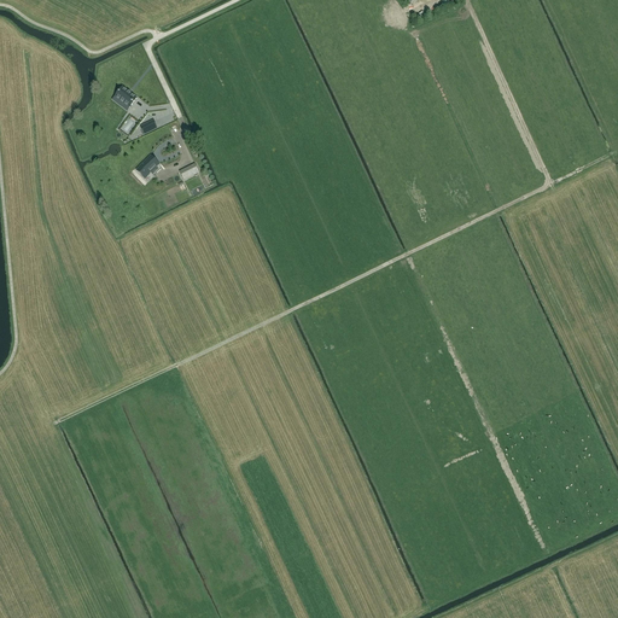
[(123,87),(115,98),(129,109),(136,99),(123,87)]
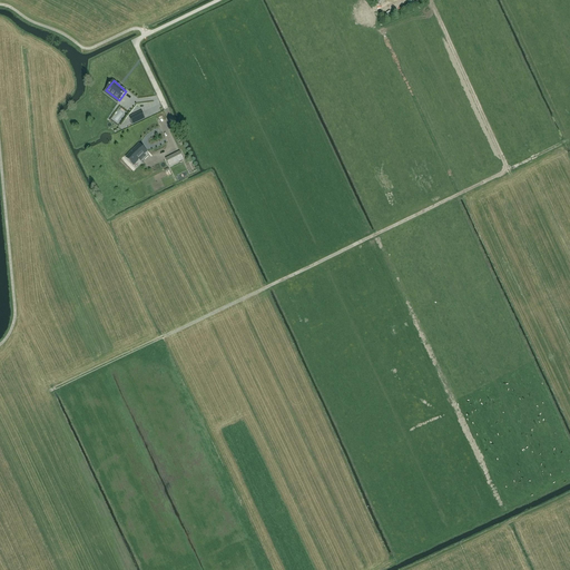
[(129,117),(133,124),(145,118),(141,111),(129,117)]
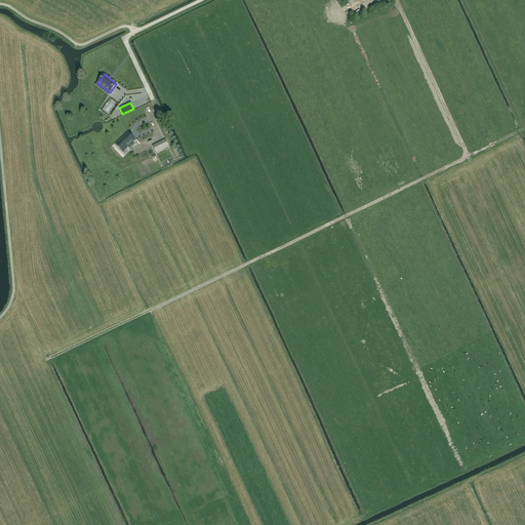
[(151,128),(150,128),(144,118),(137,121),(147,140),(155,136),(151,128)]
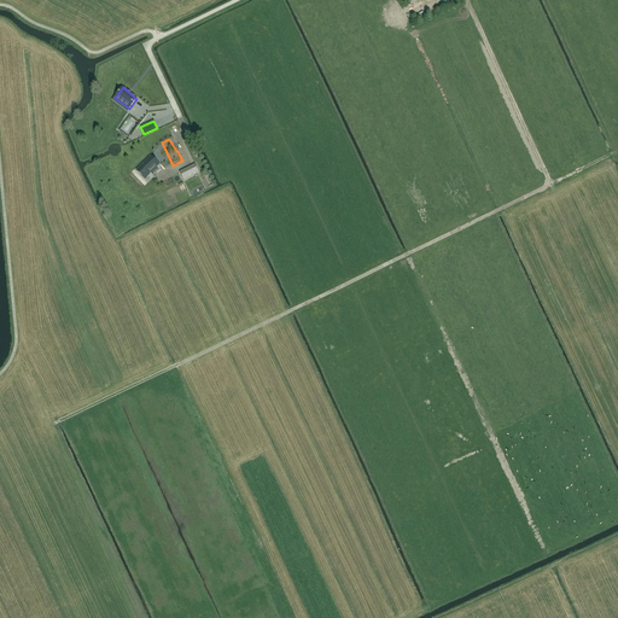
[(151,157),(136,170),(145,179),(151,174),(153,176),(162,168),(151,157)]
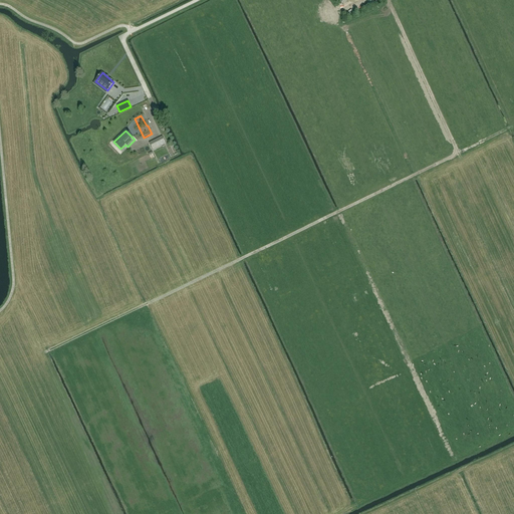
[(158,144),(156,141),(150,144),(153,150),(166,144),(164,141),(158,144)]
